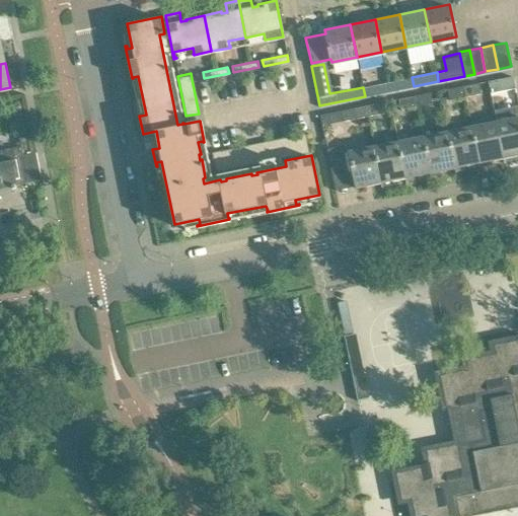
[(489,91),(515,86),(512,74),(487,80),(489,91)]
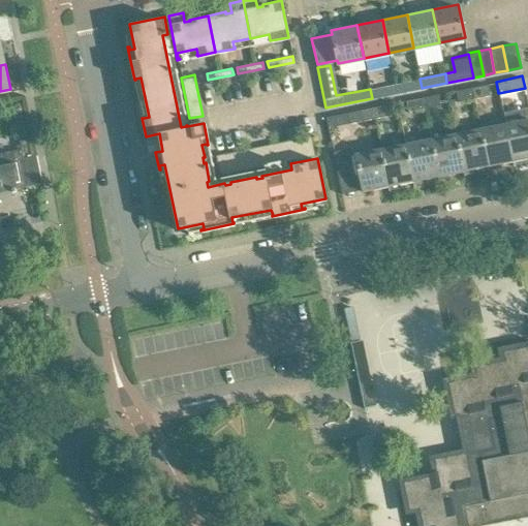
[(397,93),(422,88),(420,79),(395,84),(397,93)]
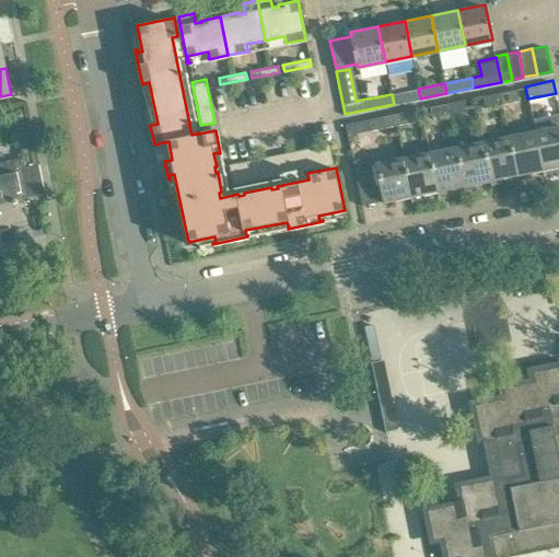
[(499,91),(501,103),(517,100),(515,88),(499,91)]
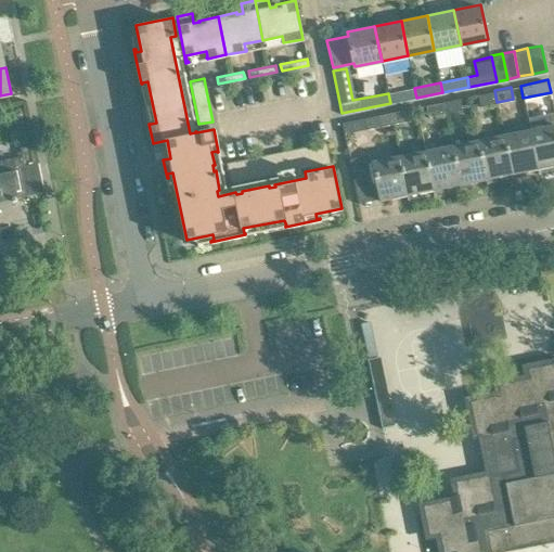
[(390,103),(416,98),(414,88),(388,93),(390,103)]
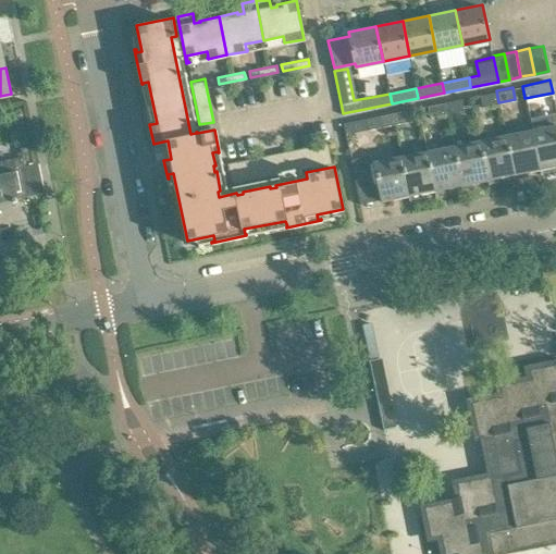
[(481,106),(498,102),(496,90),(479,95),(481,106)]
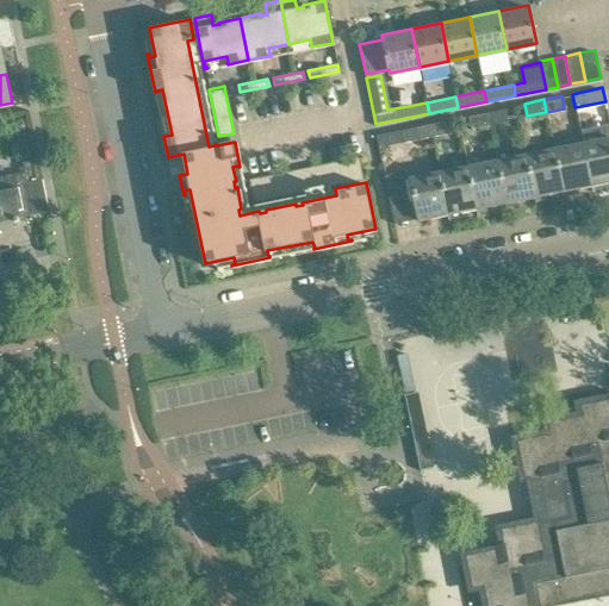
[(486,111),(489,123),(508,119),(504,107),(486,111)]
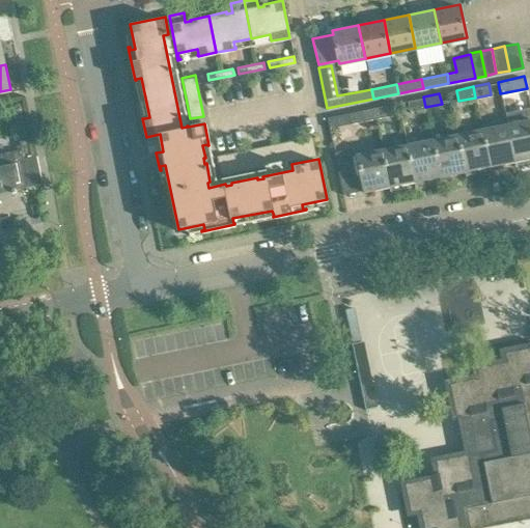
[(409,110),(425,107),(423,96),(407,100),(409,110)]
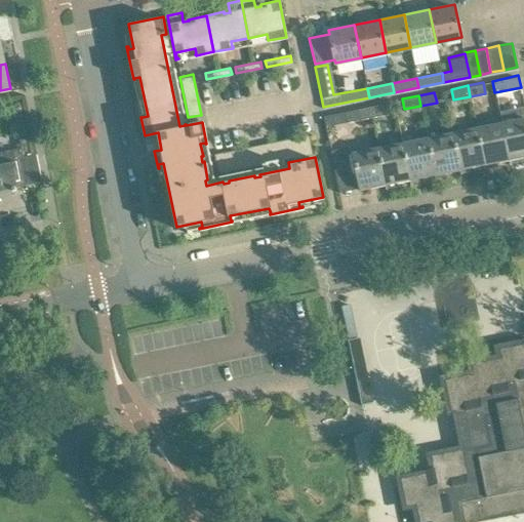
[(369,106),(371,116),(388,113),(386,103),(369,106)]
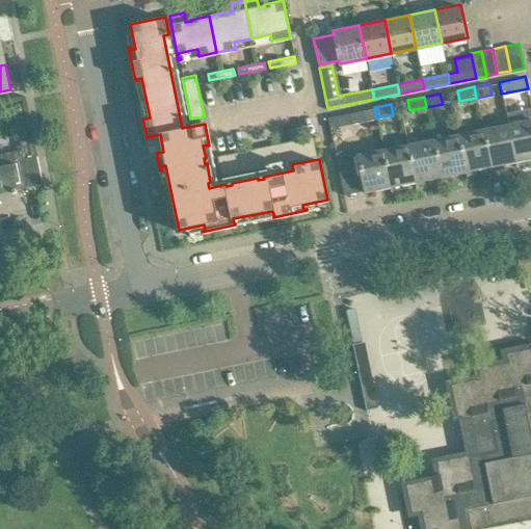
[(351,123),(376,117),(374,107),(348,112),(351,123)]
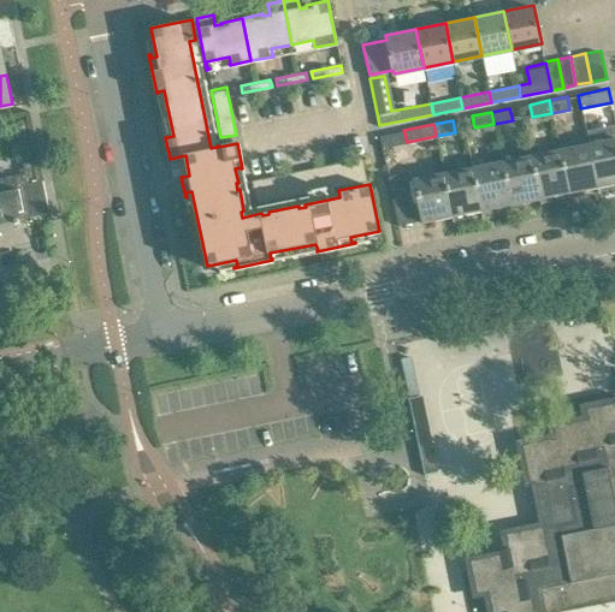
[(597,186),(614,182),(614,137),(589,143),(597,186)]
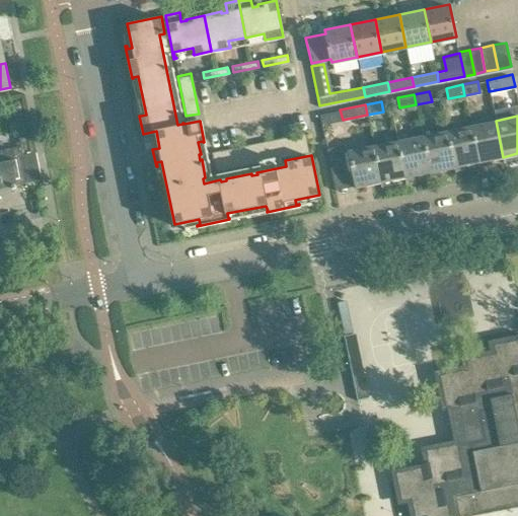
[(478,161),(503,157),(496,121),(471,126),(478,161)]
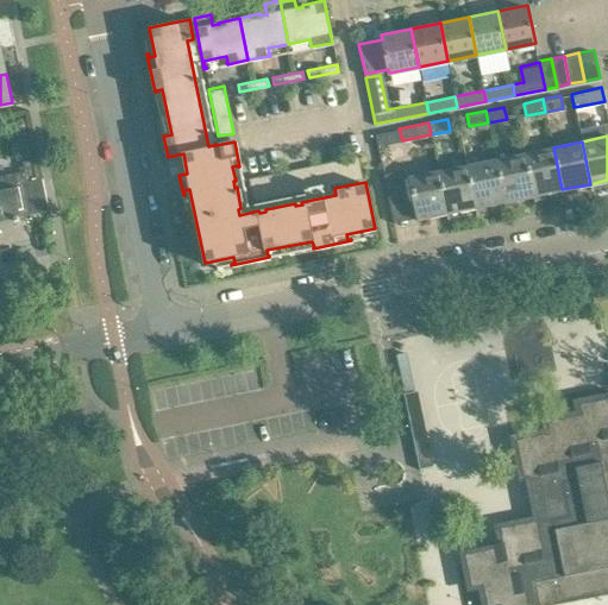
[(533,195),(562,189),(553,147),(525,153),(533,195)]
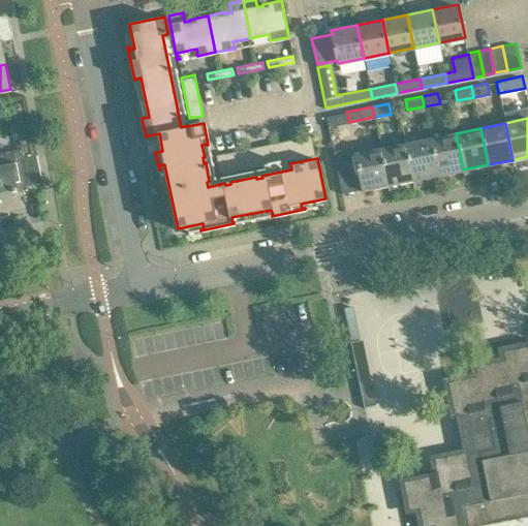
[(437,175),(463,169),(456,133),(430,138),(437,175)]
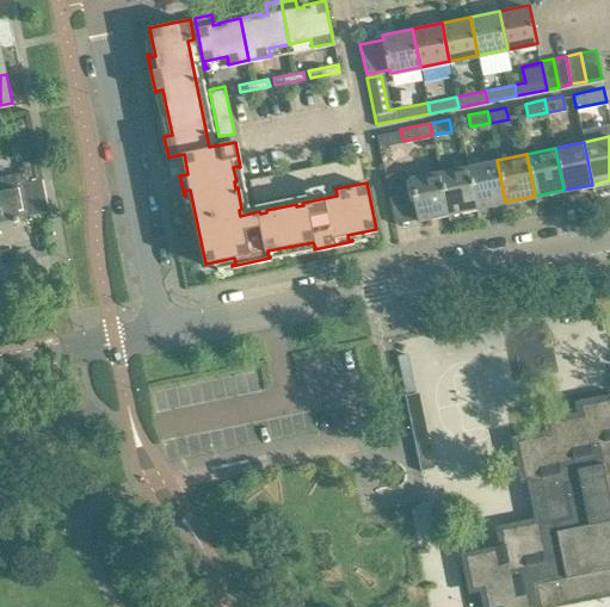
[(364,178),(359,155),(250,178),(253,200),(309,189),(326,186),(327,192),(328,192),(327,185),(364,178)]
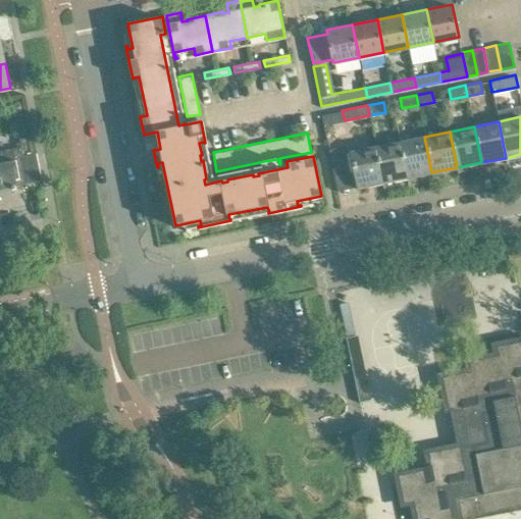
[(408,177),(431,172),(424,137),(401,141),(408,177)]
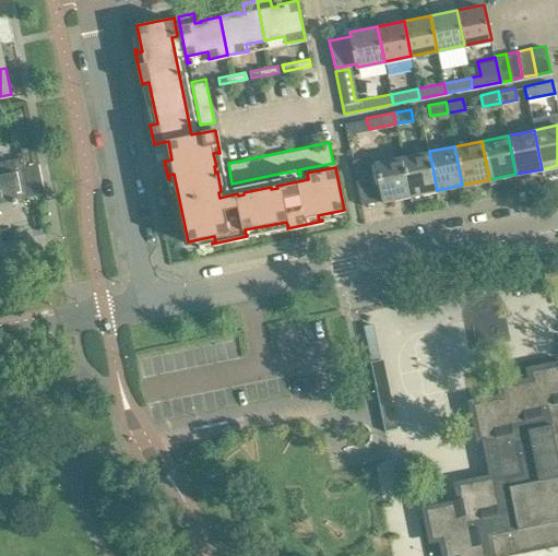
[(410,196),(437,190),(429,151),(402,156),(410,196)]
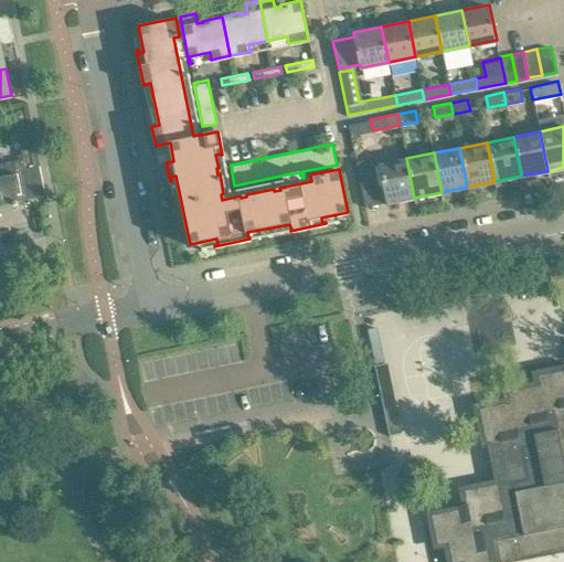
[(0,224),(21,221),(16,192),(29,189),(22,158),(0,162),(0,224)]
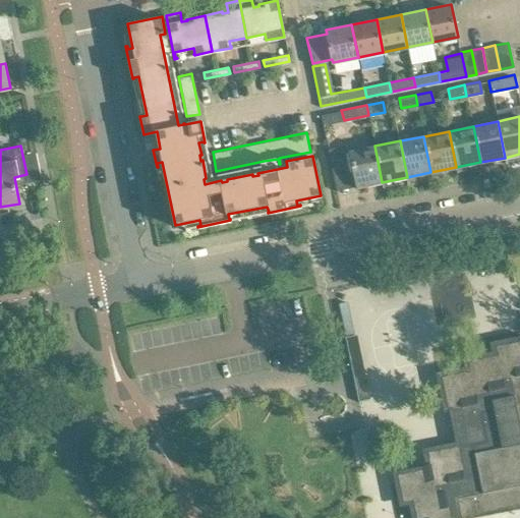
[(357,187),(382,182),(374,146),(341,153),(340,147),(328,149),(333,174),(354,170),(357,187)]
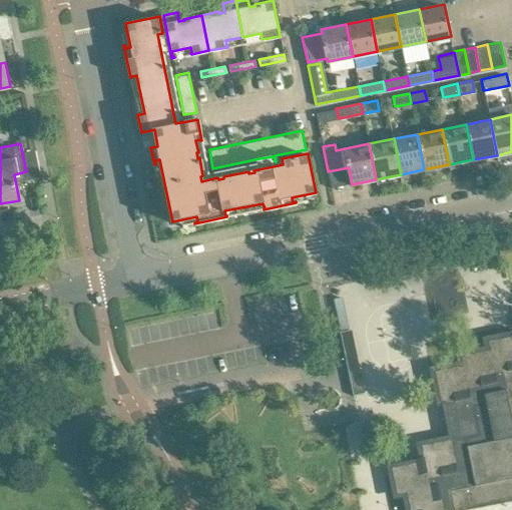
[(260,159),(260,158),(212,168),(209,149),(204,150),(205,157),(205,160),(208,173),(271,161),(270,157),(265,158),(260,159)]
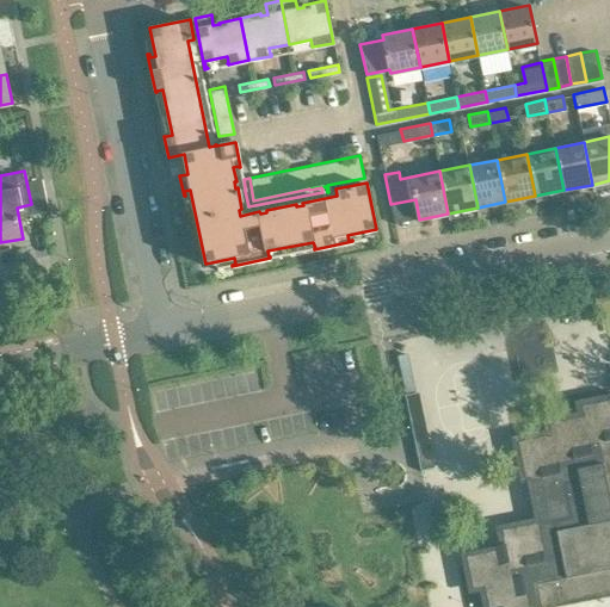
[(609,606),(609,396),(580,403),(583,414),(548,421),(550,433),(517,439),(524,478),(519,479),(519,481),(542,476),(544,485),(538,487),(546,521),(536,524),(535,516),(534,516),(535,521),(501,528),(504,543),(460,551),(460,553),(466,552),(473,586),(484,583),(487,606),(542,606),(609,593),(609,606)]
